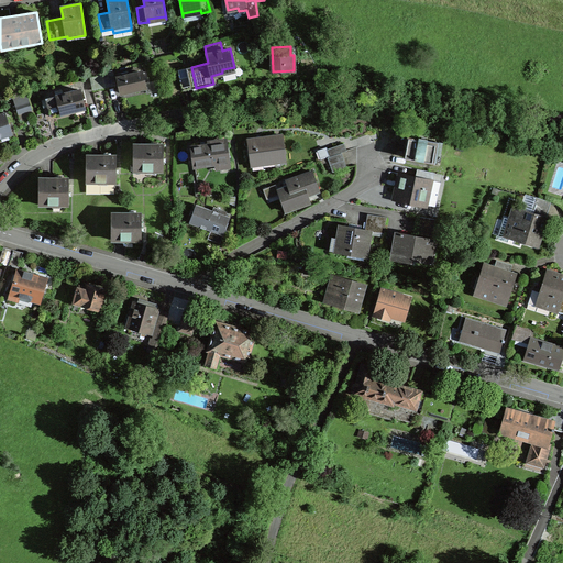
[(102,73),(106,87),(116,85),(112,70),(102,73)]
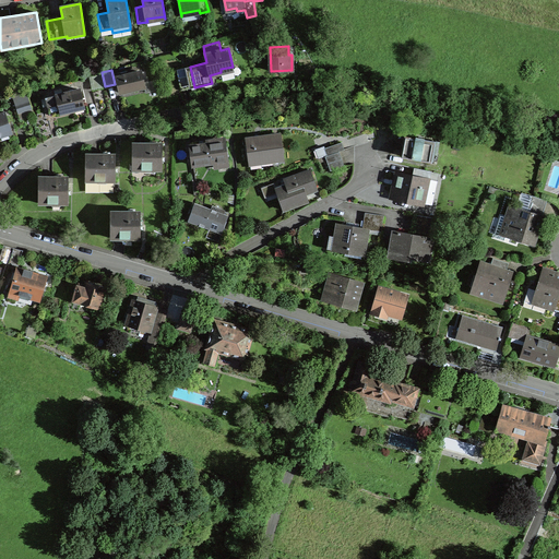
[(141,71),(117,78),(120,92),(127,91),(145,86),(141,71)]
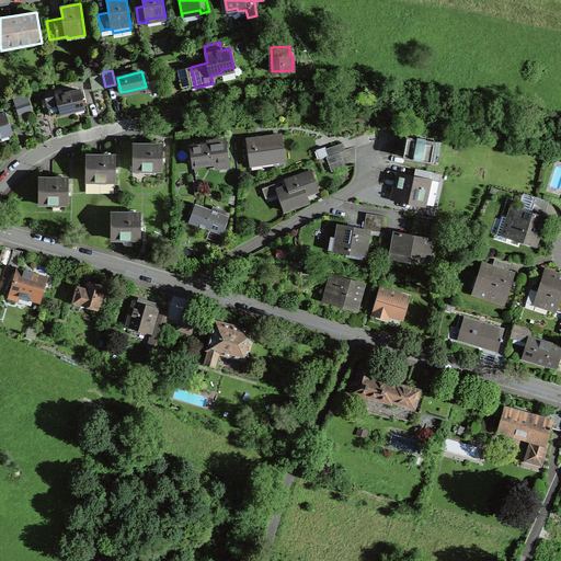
[(61,90),(55,91),(56,96),(46,99),(47,106),(49,115),(60,113),(76,110),(75,106),(83,104),(80,91),(63,94),(61,90)]
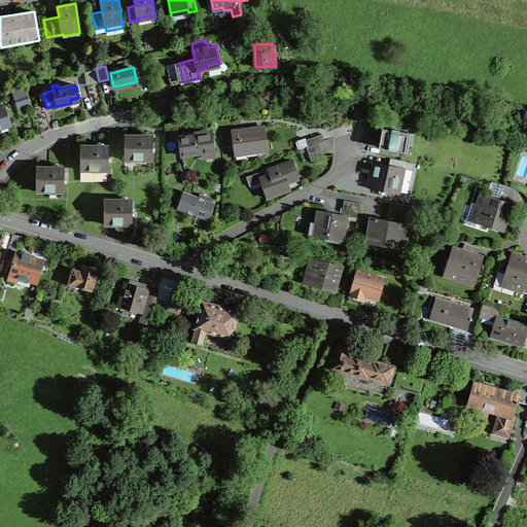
[(25,86),(12,90),(18,106),(30,102),(25,86)]
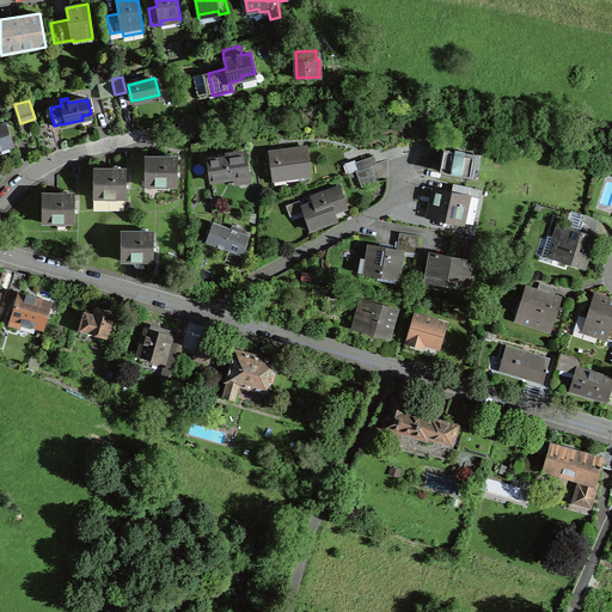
[(6,122),(0,123),(0,150),(13,146),(6,122)]
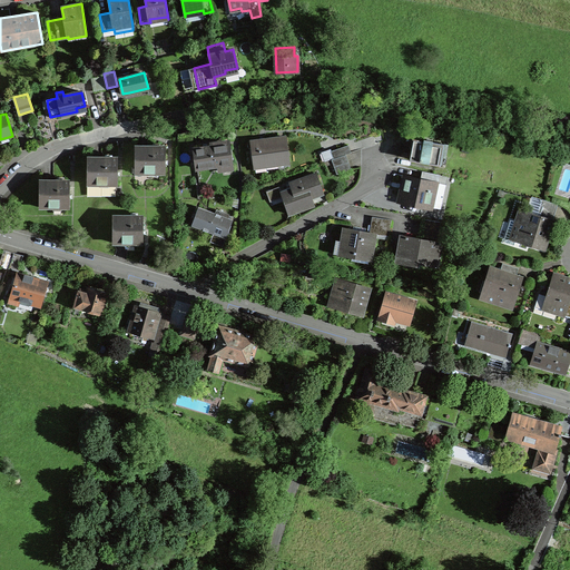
[(178,134),(178,145),(197,141),(194,130),(178,134)]
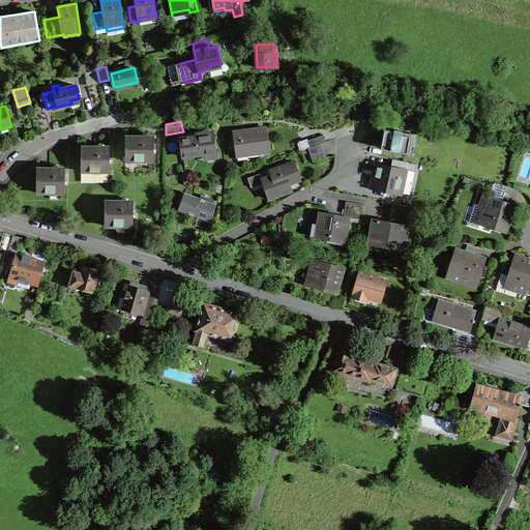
[(242,134),(242,130),(234,131),(237,155),(240,155),(247,154),(247,151),(268,149),(266,127),(247,129),(247,133),(242,134)]
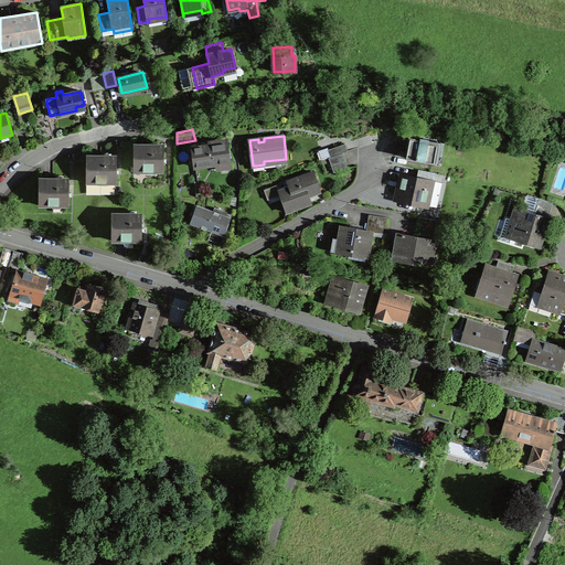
[(440,144),(409,138),(406,160),(437,167),(440,144)]
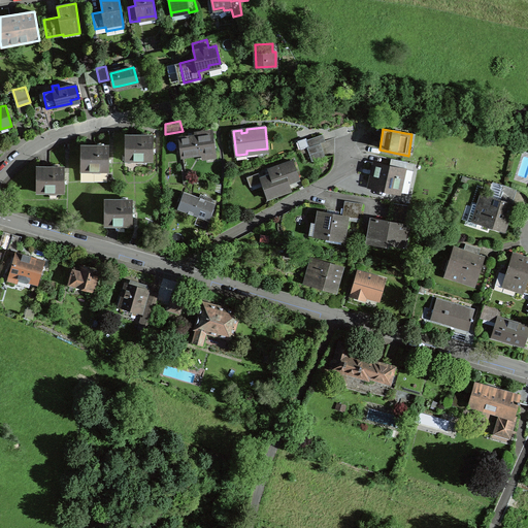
[(179,138),(182,156),(215,152),(212,134),(202,135),(202,131),(195,132),(196,136),(189,137),(179,138)]
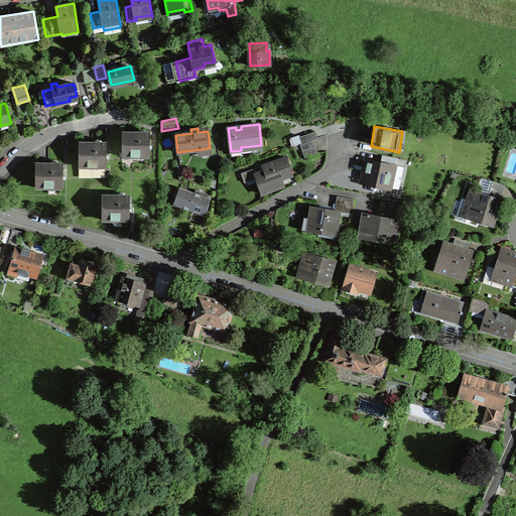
[(302,143),(313,139),(317,138),(315,131),(299,137),(302,143)]
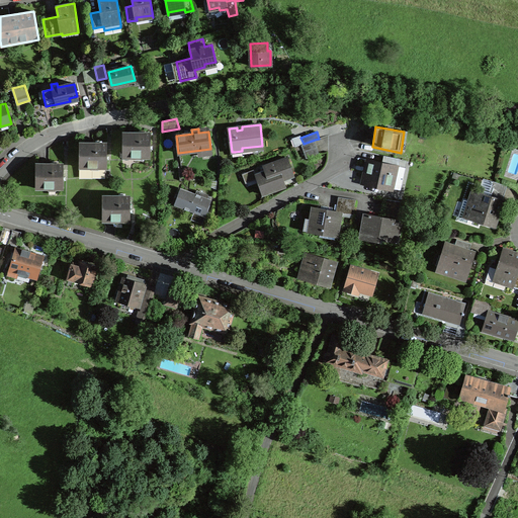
[(123,133),(122,157),(136,157),(136,155),(143,156),(143,157),(150,157),(150,134),(128,133),(123,133)]
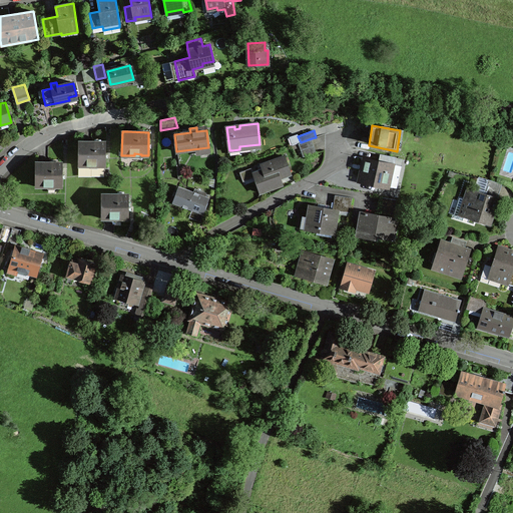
[(312,138),(301,142),(299,143),(304,156),(316,152),(312,138)]
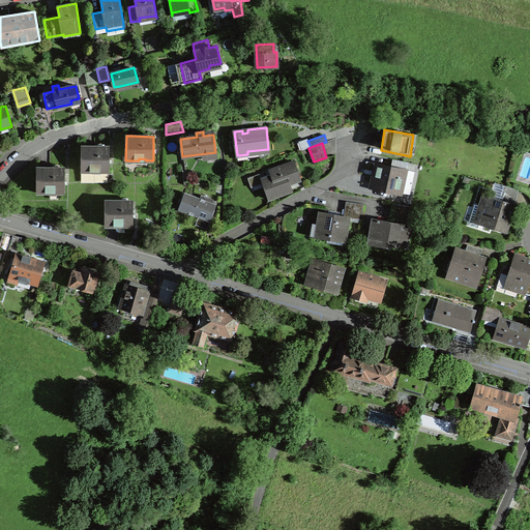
[(82,146),(81,171),(94,171),(94,170),(101,170),(101,171),(109,171),(110,147),(90,146),(82,146)]
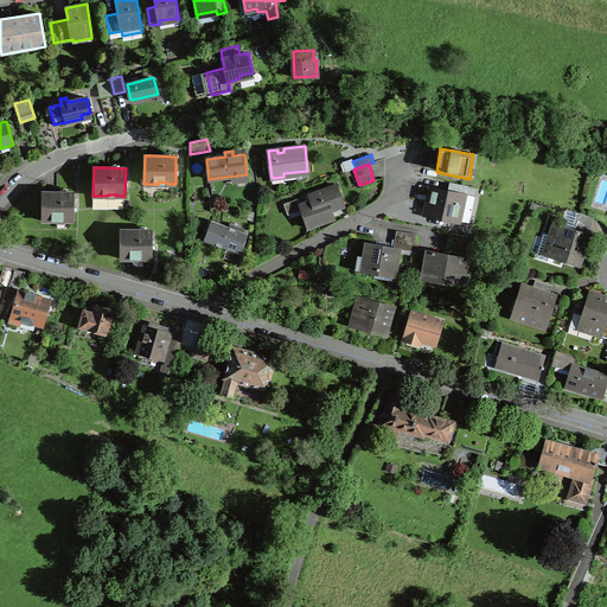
[(448,191),(430,186),(425,213),(460,222),(460,221),(470,223),(474,197),(467,195),(470,186),(451,181),(448,191)]
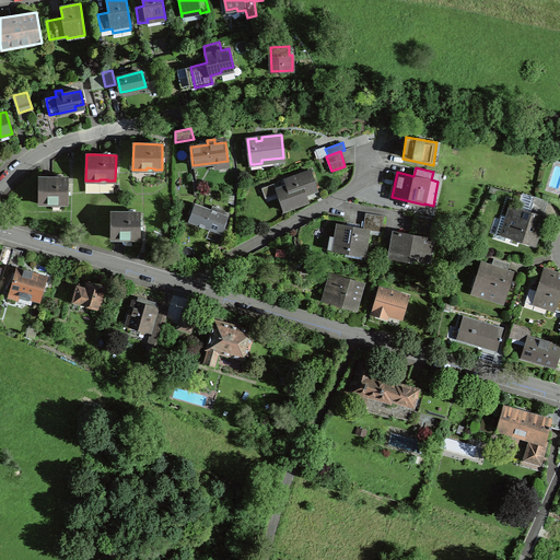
[(296,206),(293,199),(318,190),(311,171),(284,179),(287,186),(277,189),(283,210),(296,206)]
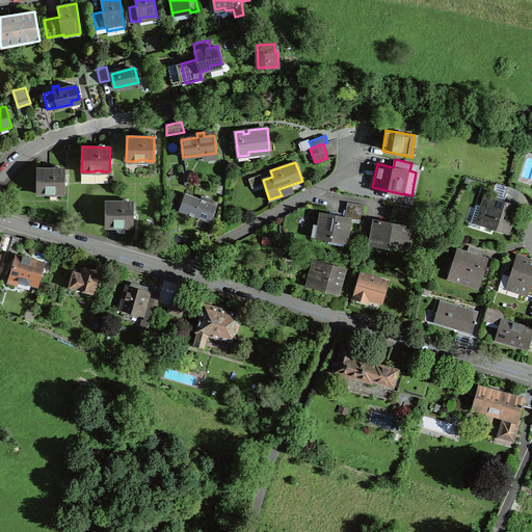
[(64,192),(65,168),(45,168),(37,168),(36,193),(50,193),(50,191),(57,191),(57,192),(64,192)]
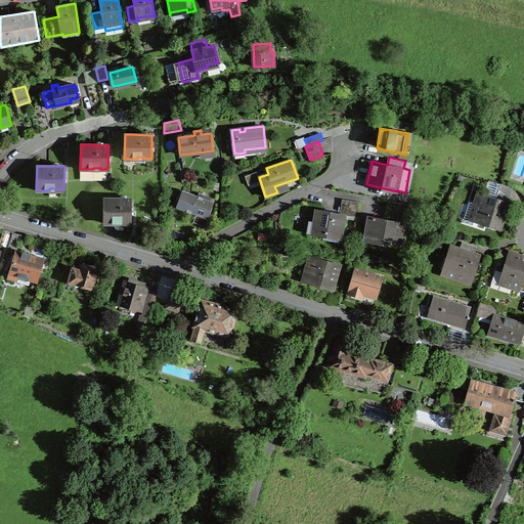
[(479,192),(475,204),(470,202),(463,222),(473,225),(474,221),(499,229),(513,187),(498,183),(493,198),(479,192)]
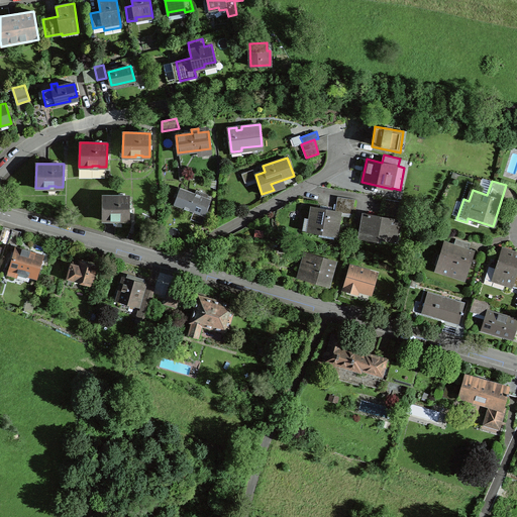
[(180,187),(174,204),(185,208),(205,216),(211,199),(202,196),(203,192),(196,190),(195,193),(180,187)]
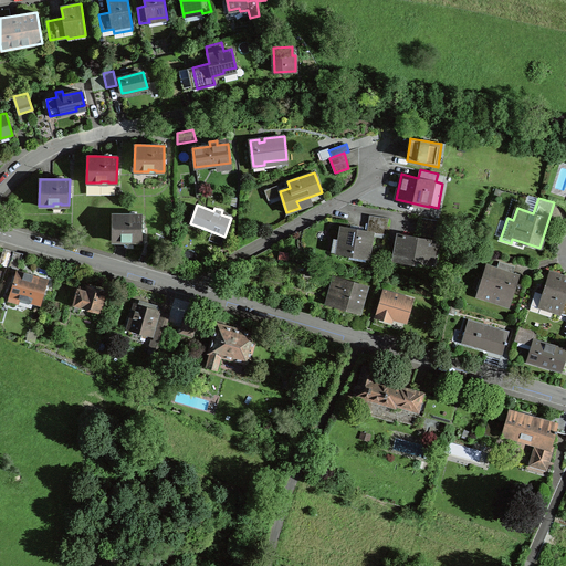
[(129,241),(129,240),(142,240),(142,215),(113,215),(112,241),(121,241),(129,241)]
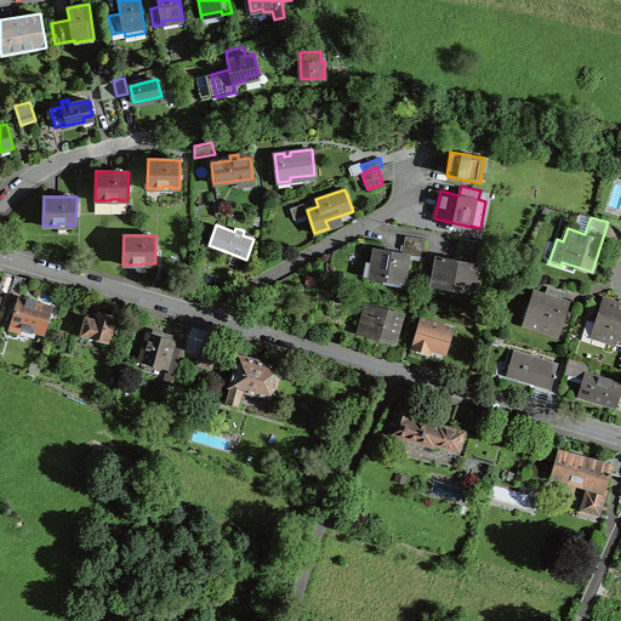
[(403,254),(376,249),(370,278),(404,283),(409,255),(423,257),(426,239),(405,235),(403,254)]
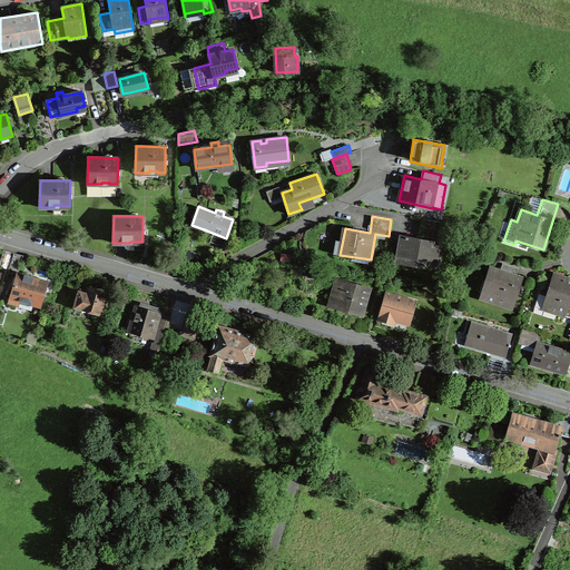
[(400,243),(396,262),(405,264),(406,256),(418,258),(416,262),(438,266),(442,242),(438,242),(441,222),(424,219),(421,238),(405,236),(404,244),(400,243)]
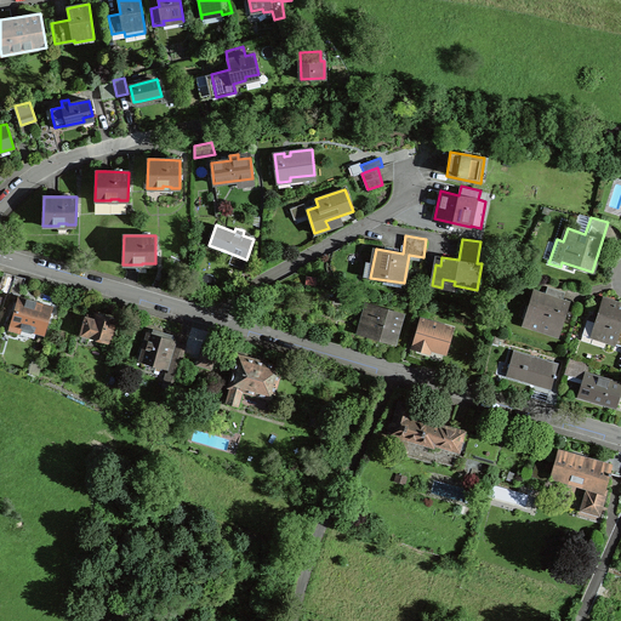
[(10,291),(15,275),(4,272),(0,284),(0,289),(10,292),(10,291)]
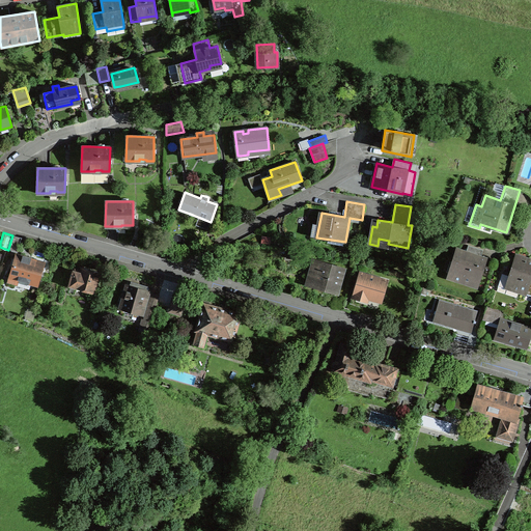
[(18,252),(22,238),(12,235),(8,249),(18,252)]
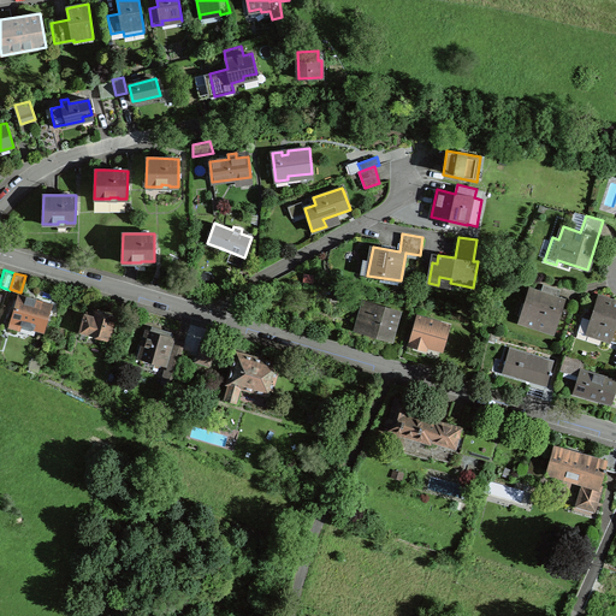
[(529,289),(521,317),(542,324),(540,327),(554,332),(562,308),(560,307),(561,300),(557,298),(561,290),(543,284),(540,292),(529,289)]
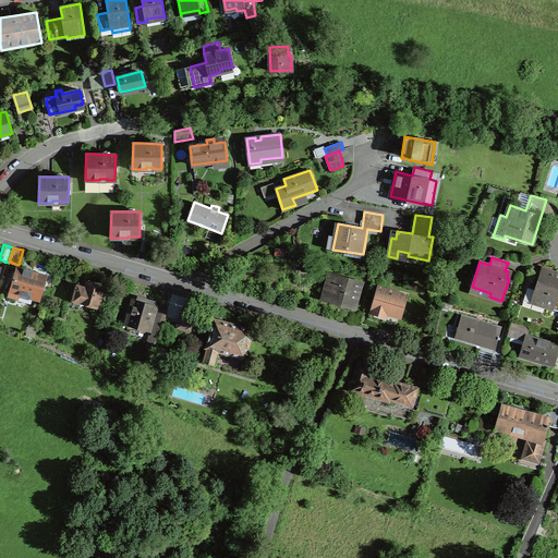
[(301,264),(300,270),(310,273),(311,265),(301,264)]
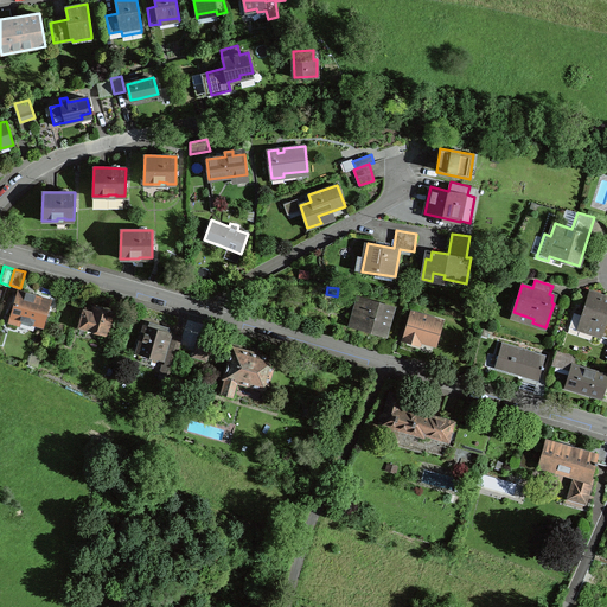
[(18,292),(8,323),(18,325),(20,319),(43,326),(51,301),(34,296),(36,295),(31,293),(26,292),(26,294),(18,292)]
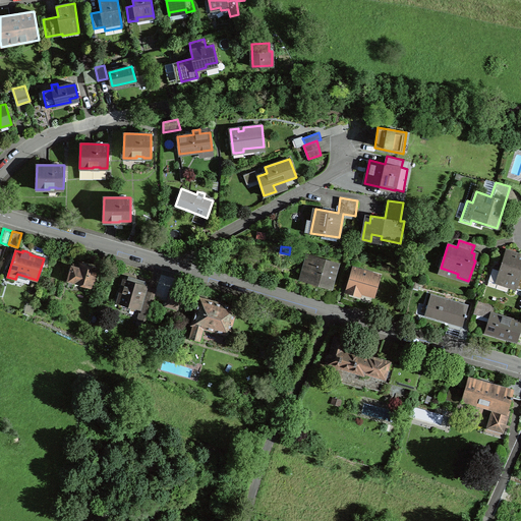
[(520,273),(520,271),(520,255),(506,251),(500,271),(498,278),(499,278),(508,281),(507,284),(516,287),(515,288),(520,289),(520,273)]
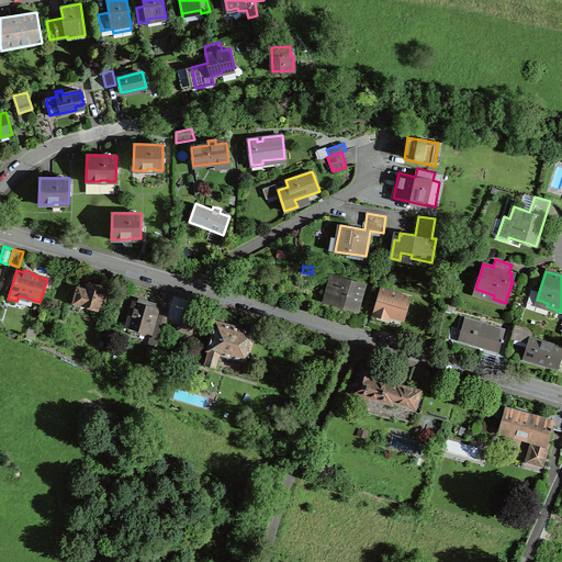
[(78,287),(74,302),(99,310),(104,291),(113,293),(116,279),(109,277),(105,289),(88,283),(87,283),(86,285),(79,284),(78,287)]
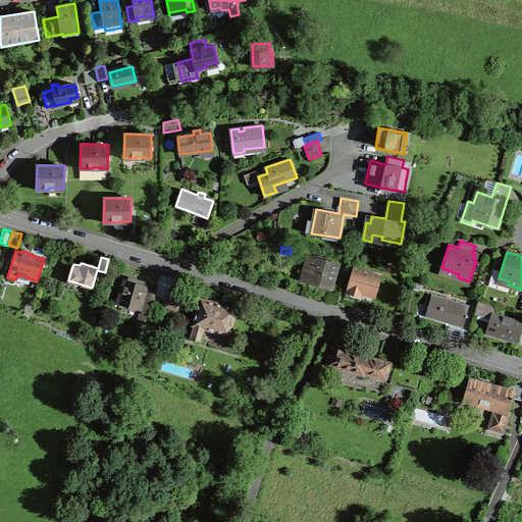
[(323,259),(322,263),(302,257),(299,267),(298,268),(304,270),(302,279),(315,283),(332,289),(340,264),(323,259)]
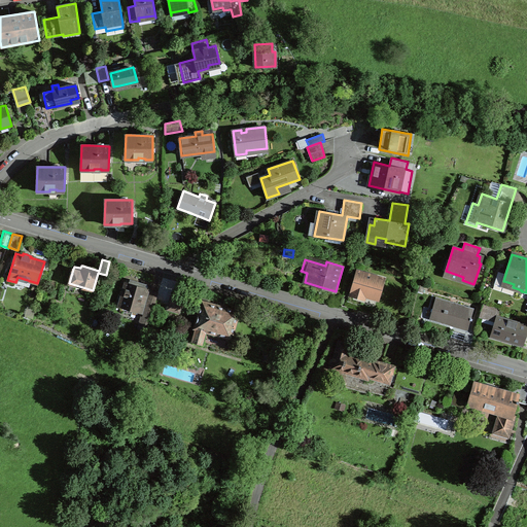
[(378,299),(383,279),(358,271),(351,293),(364,297),(364,294),(378,299)]
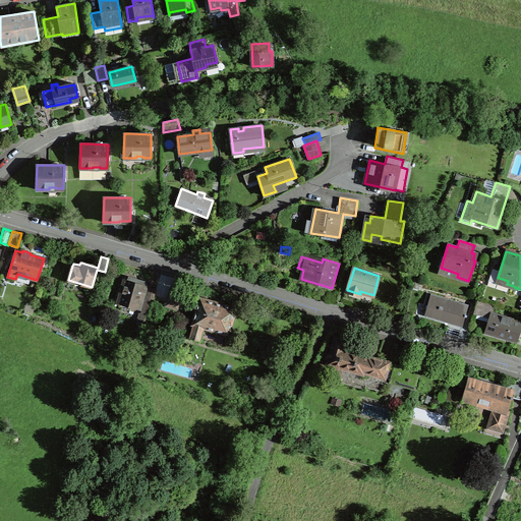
[(488,280),(497,283),(499,278),(498,278),(500,271),(493,268),(488,280)]
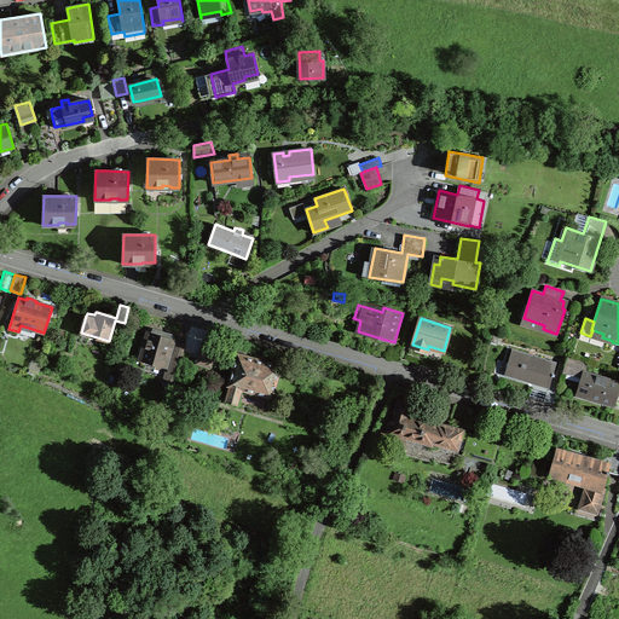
[(145,360),(166,366),(174,340),(165,337),(166,333),(156,329),(154,329),(152,334),(148,333),(142,353),(140,354),(139,356),(140,358),(140,359),(142,360),(143,360),(144,360),(145,360)]
